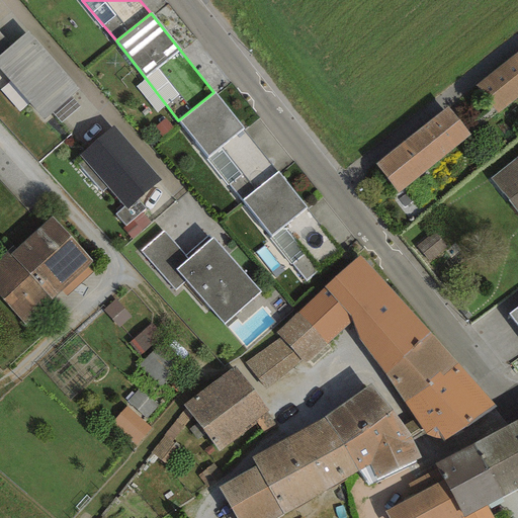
[(78,90),(27,31),(11,46),(0,54),(0,71),(42,120),(78,90)]
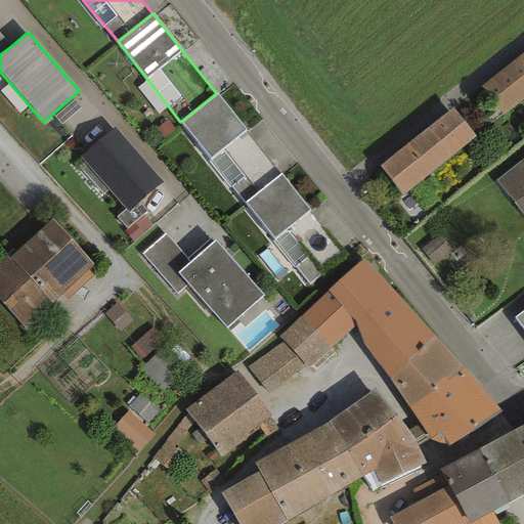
[(0,54),(11,46),(0,34),(0,54)]
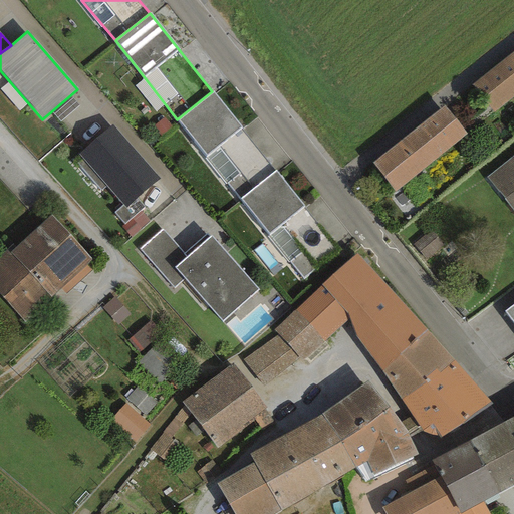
[(513,50),(472,84),(494,111),(513,94),(513,50)]
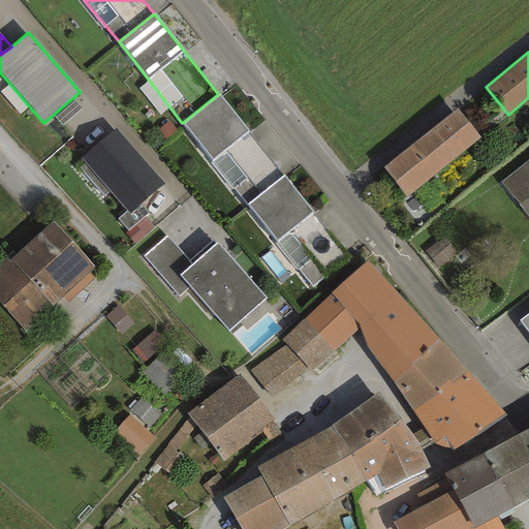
[(283,176),(218,94),(182,123),(246,205),(283,176)]
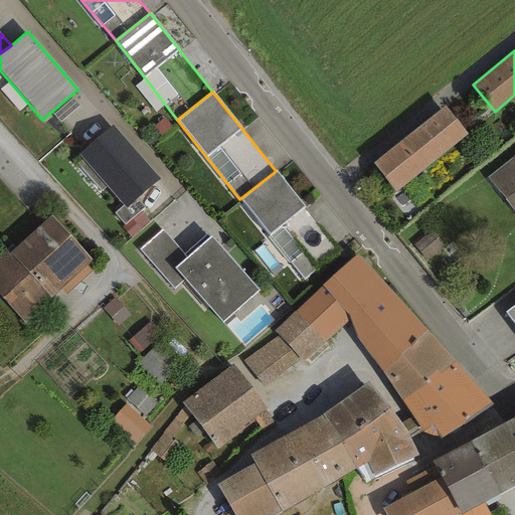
[(446,106),(372,163),(395,191),(468,134),(446,106)]
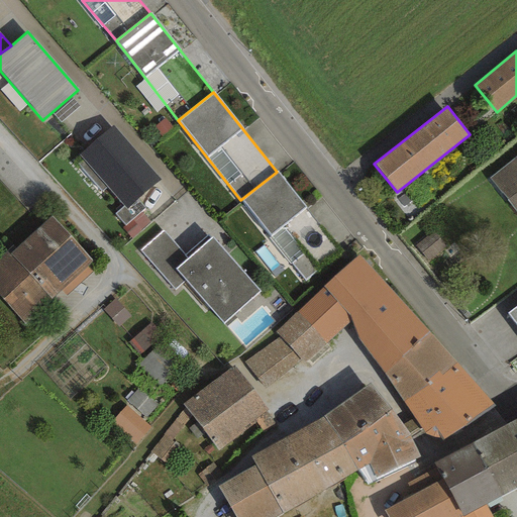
[(160,179),(111,125),(78,156),(126,209),(160,179)]
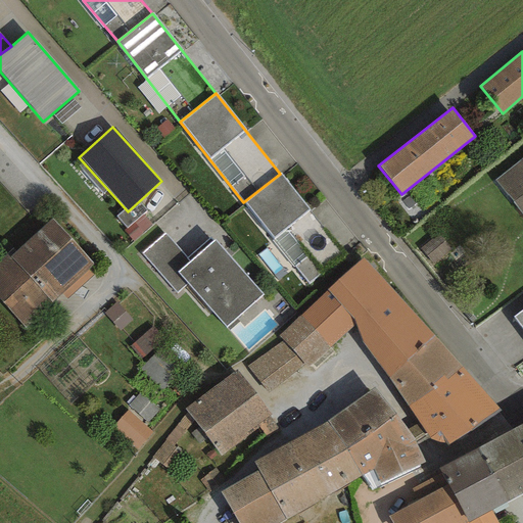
[(522,158),(494,181),(522,216),(522,158)]
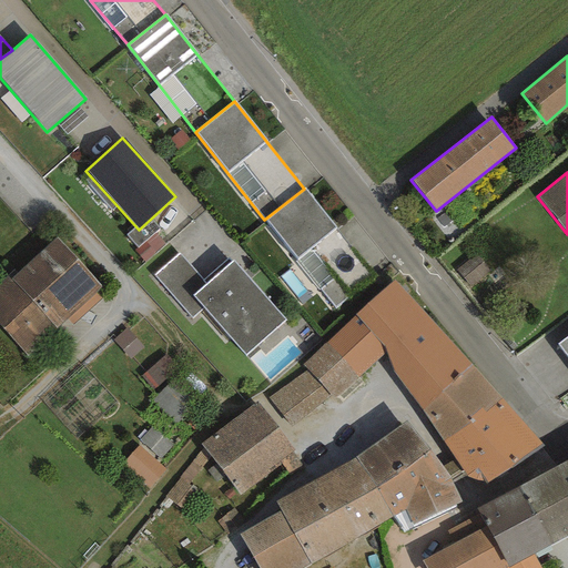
[(304,189),(264,220),(336,310),(376,277),(304,189)]
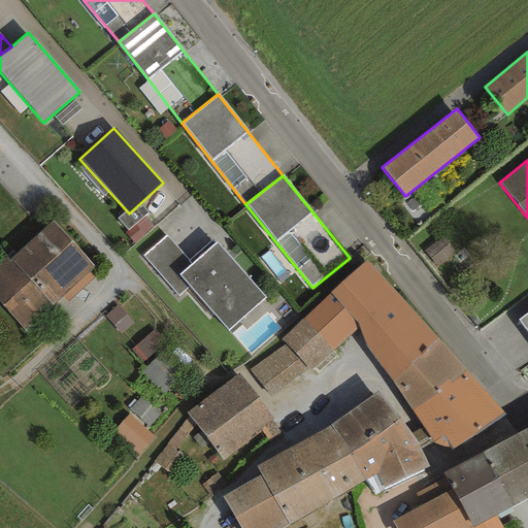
[(95,268),(52,221),(8,260),(5,257),(0,261),(0,303),(25,331),(62,297),(89,273),(95,268)]
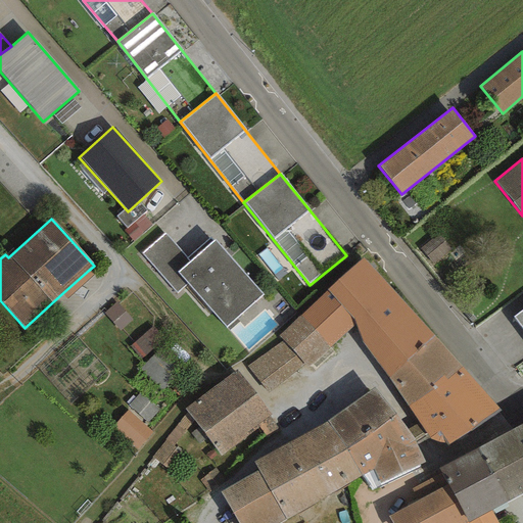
[(186,259),(163,234),(141,253),(177,292),(186,283),(178,273),(189,263),(186,259)]
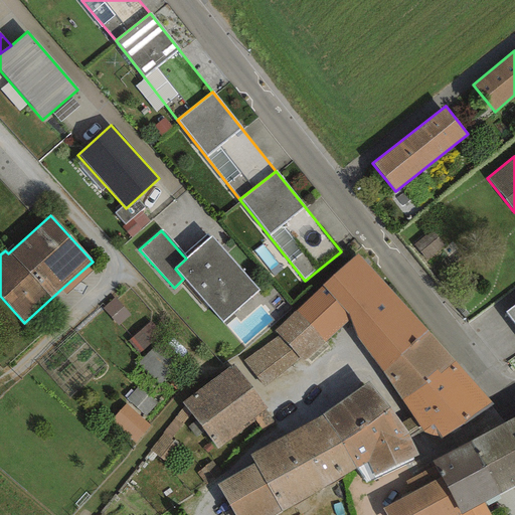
[(206,235),(183,255),(186,259),(209,238),(206,235)]
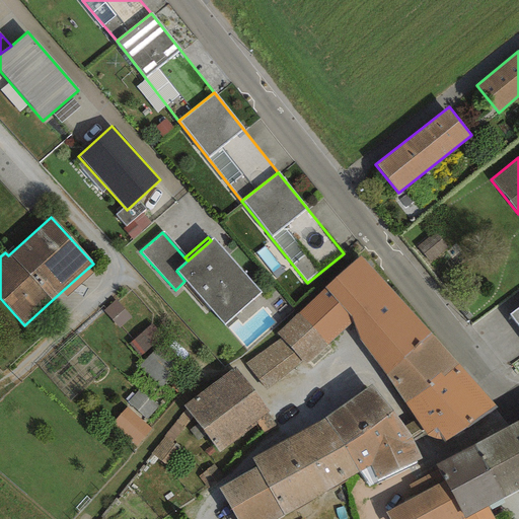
[(188,261),(176,271),(184,281),(224,325),(261,292),(212,239),(211,240),(188,261)]
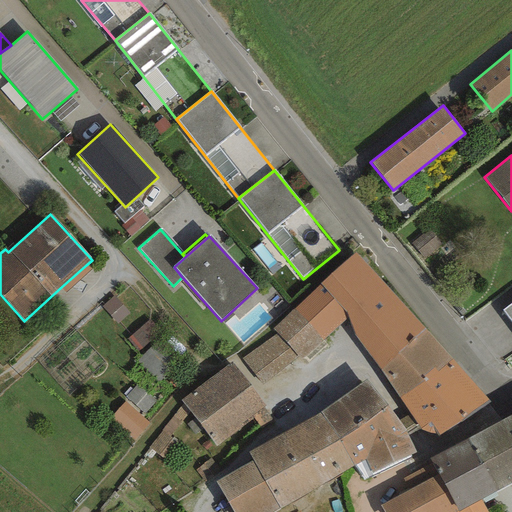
[(355,253),(294,309),(322,339),(347,317),(352,334),(380,369),(424,329),(355,253)]
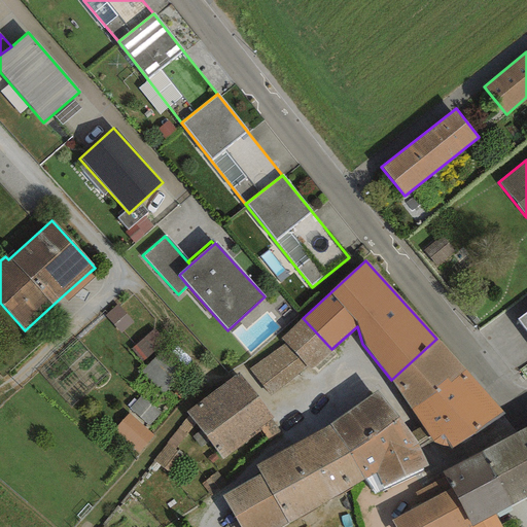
[(94,278),(89,273),(62,296),(67,303),(94,278)]
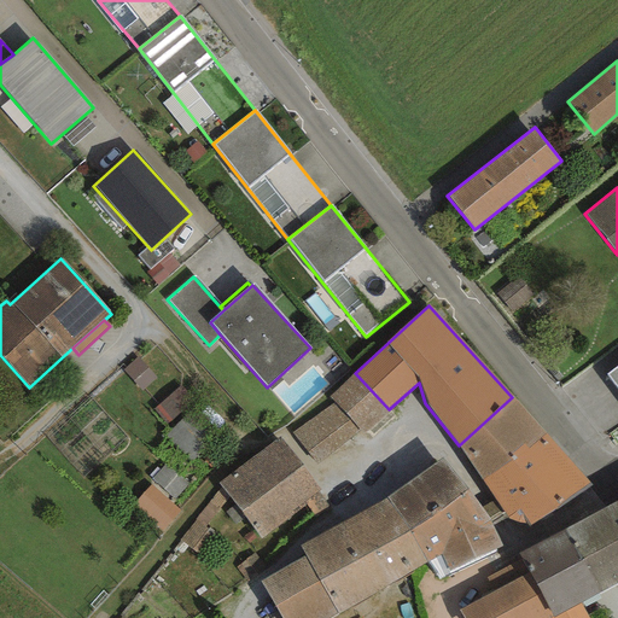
[(156,378),(136,357),(122,371),(141,392),(156,378)]
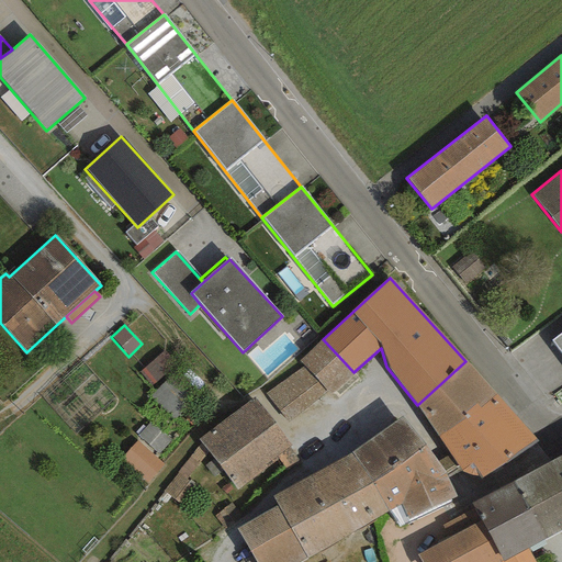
[(561,332),(551,339),(561,353),(561,332)]
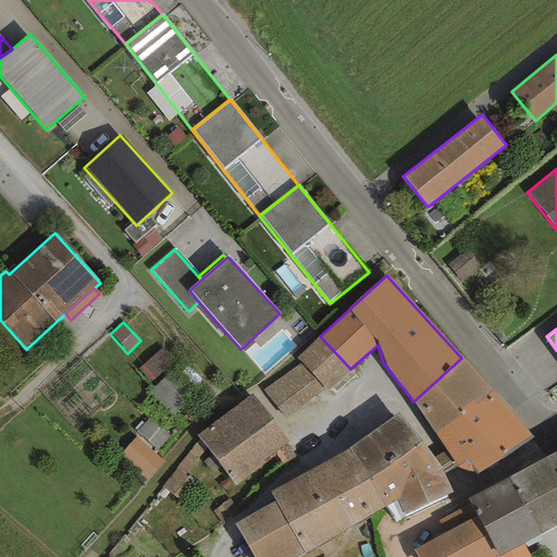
[(320,336),(296,358),(301,363),(324,388),(326,391),(350,369),(320,336)]
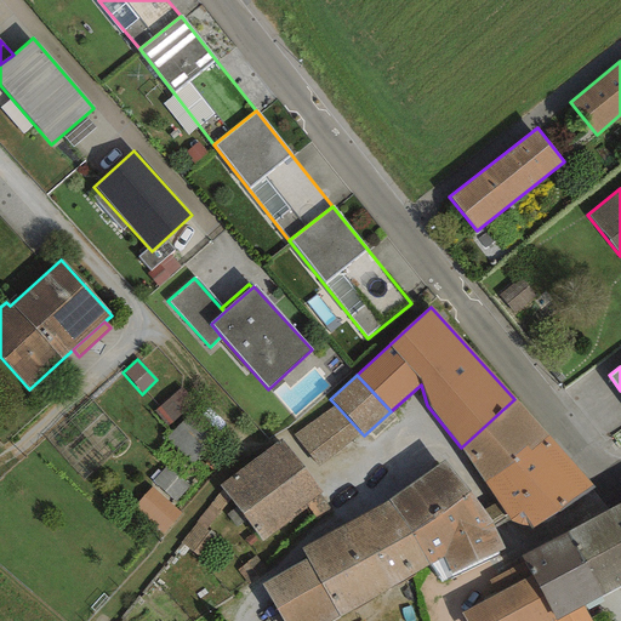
[(193,403),(180,387),(153,411),(166,427),(193,403)]
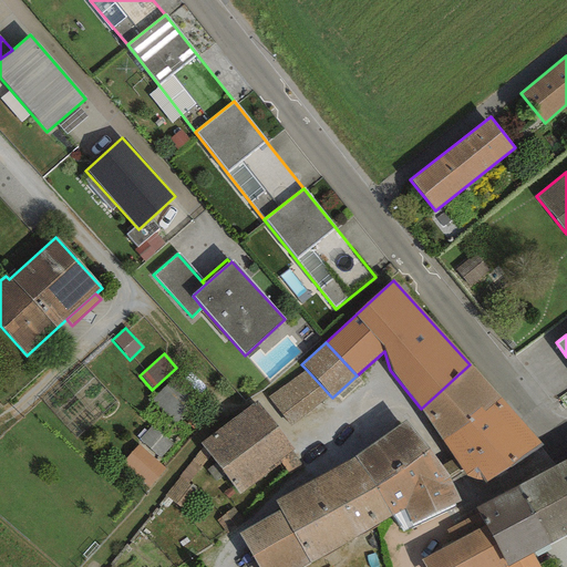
[(501,399),(470,364),(421,409),(443,441),(501,399)]
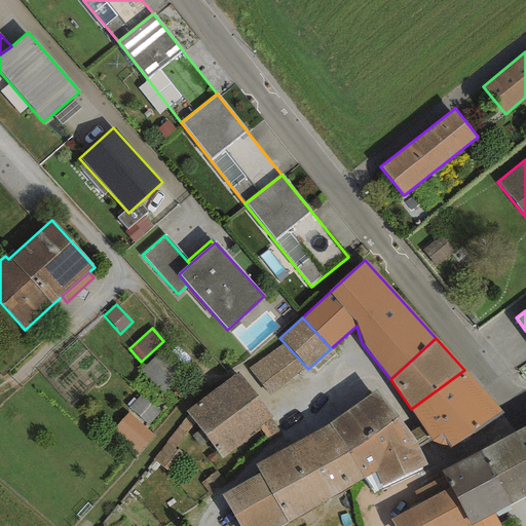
[(285,343),(248,368),(269,396),(306,367),(285,343)]
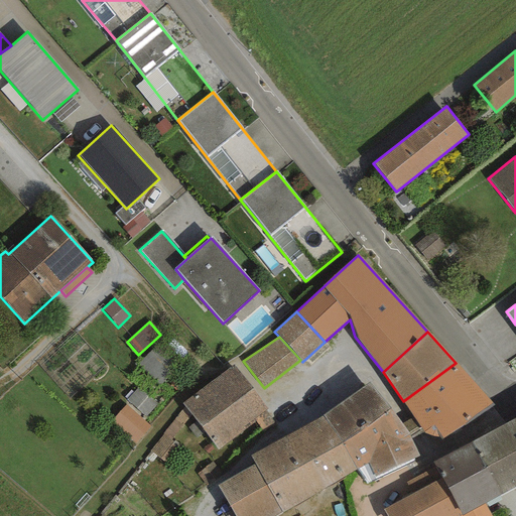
[(172,370),(150,351),(137,365),(160,385),(172,370)]
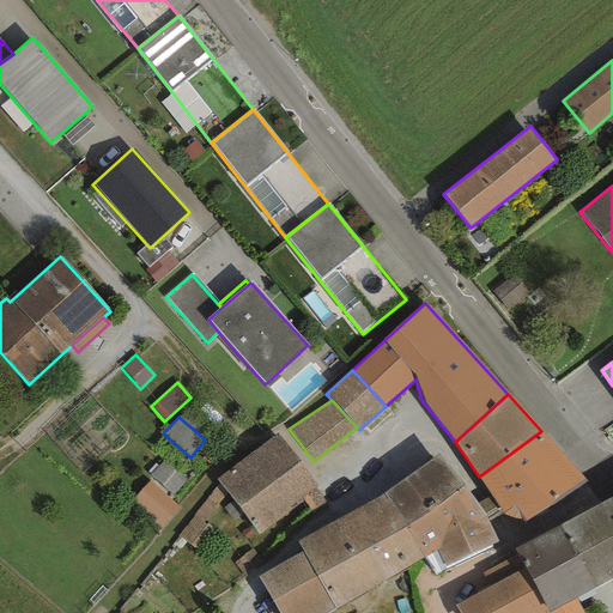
[(588,481),(541,431),(479,477),(491,496),(503,515),(522,520),(526,522),(588,481)]
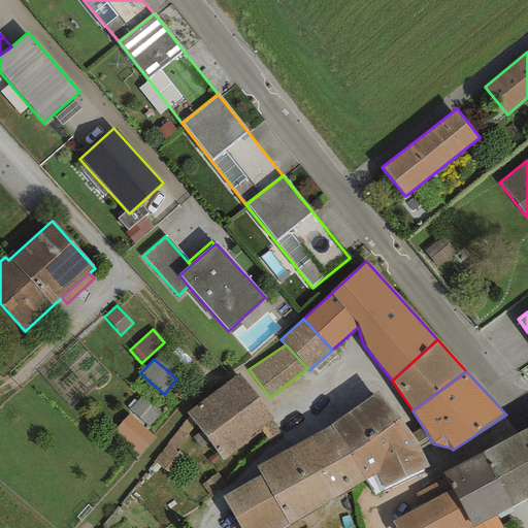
[(238,372),(185,411),(189,417),(193,423),(194,425),(221,459),(273,420),(238,372)]
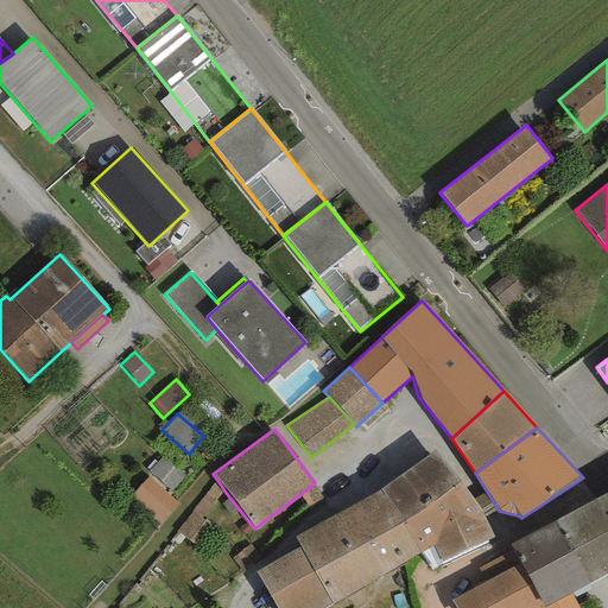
[(380,489),(404,523),(461,480),(434,450),(380,489)]
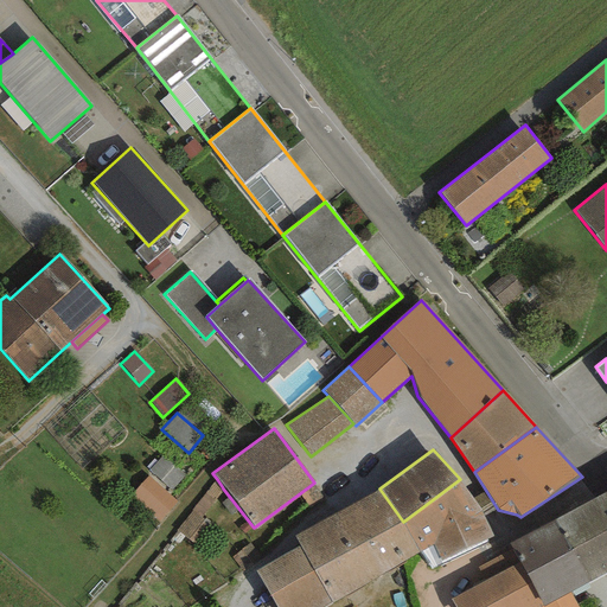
[(183,473),(163,455),(148,470),(170,490),(183,473)]
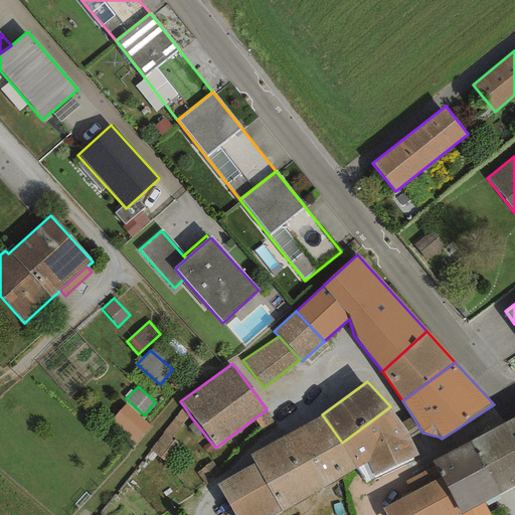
[(150,424),(125,403),(111,420),(136,442),(150,424)]
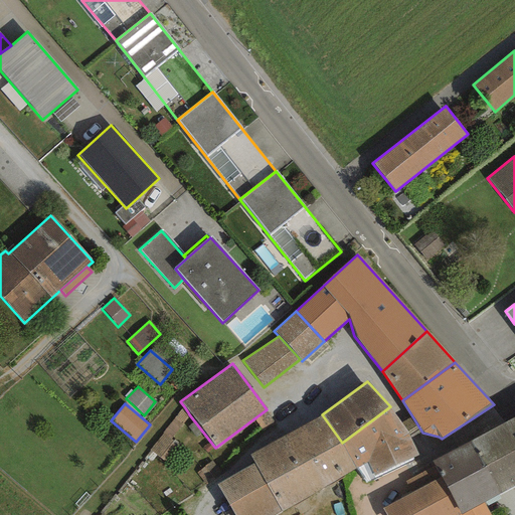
[(160,458),(189,414),(188,412),(184,406),(150,451),(160,458)]
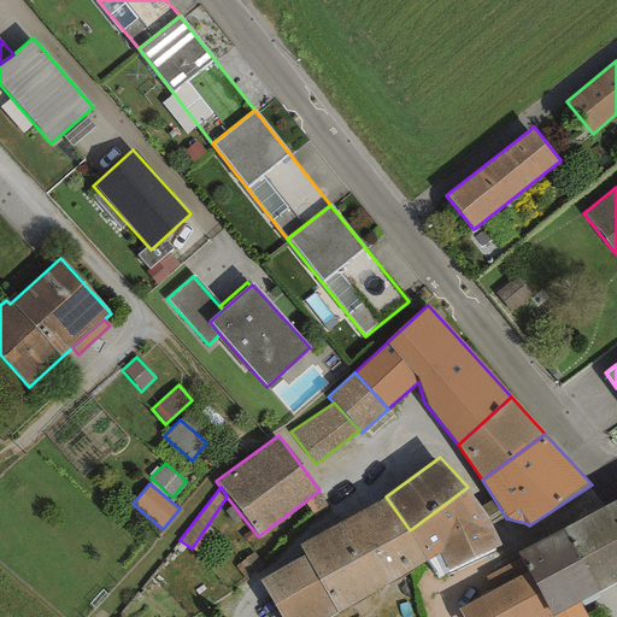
[(480,506),(468,487),(410,530),(425,562),(440,554),(450,571),(501,546),(491,524),(488,519),(480,506)]
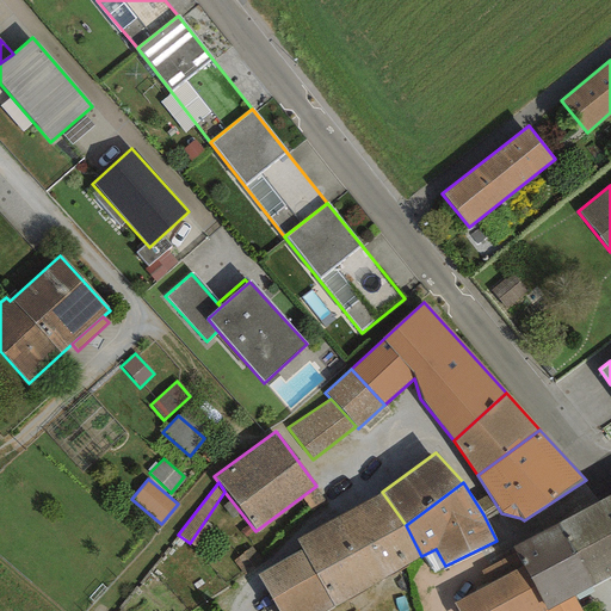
[(406,525),(382,492),(296,539),(302,550),(257,576),(277,610),(325,610),(421,556),(406,525)]
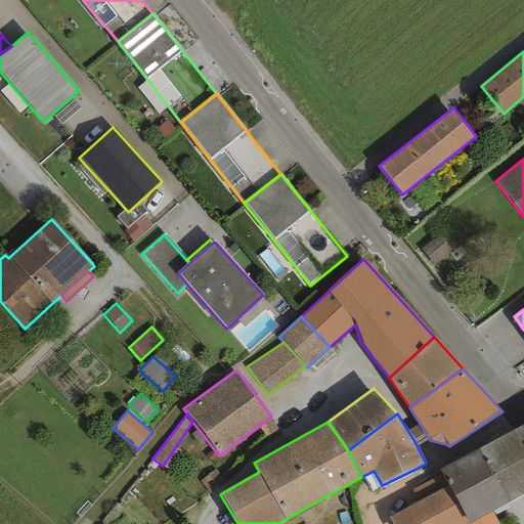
[(420,424),(407,430),(415,441),(417,445),(430,440),(420,424)]
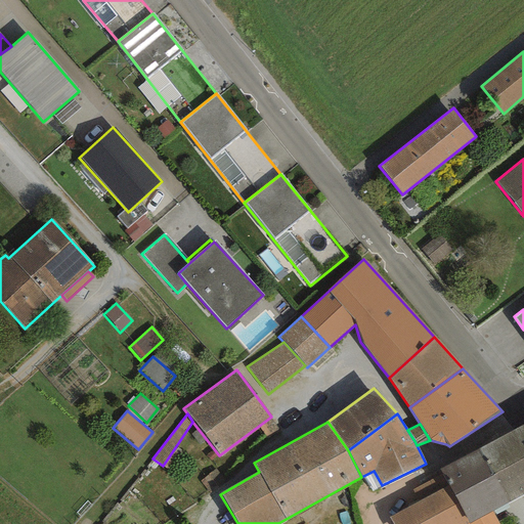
[(523,424),(479,449),(508,503),(523,493),(523,424)]
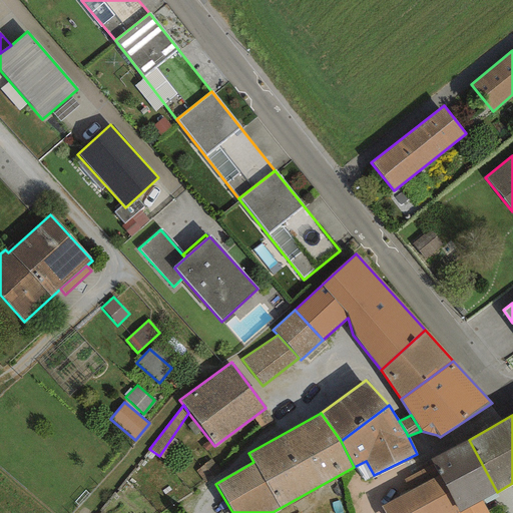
[(469,440),(431,460),(433,464),(459,512),(482,500),(497,492),(469,440)]
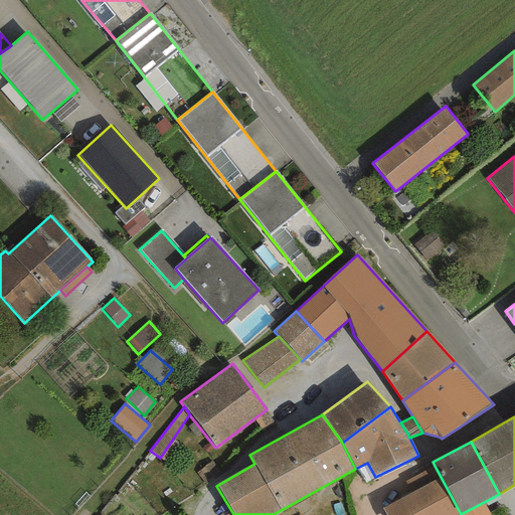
[(458,514),(461,514),(435,466),(404,482),(411,493),(382,508),(385,514),(458,514)]
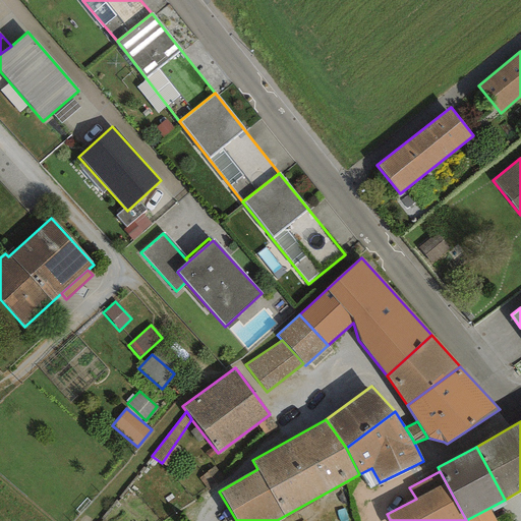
[(496,520),(489,508),(466,520),(463,520),(496,520)]
